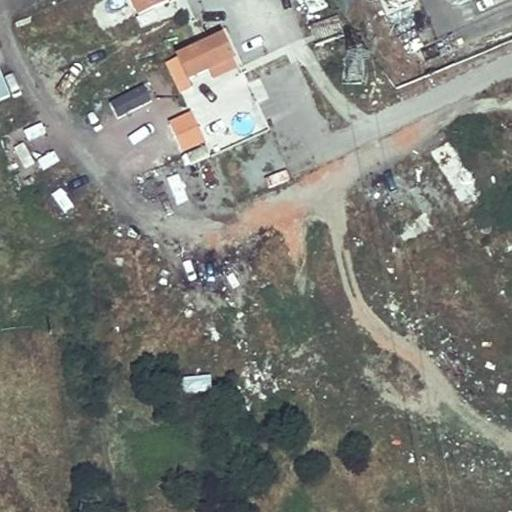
[(100,0),(87,8),(102,33),(135,15),(126,0),(100,0)]
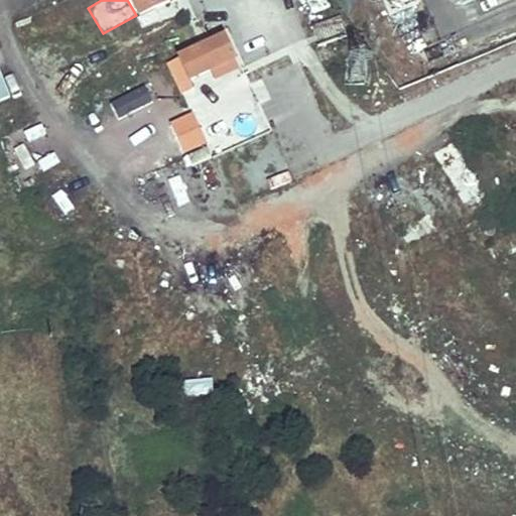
[(147,0),(152,10),(172,0),(147,0)]
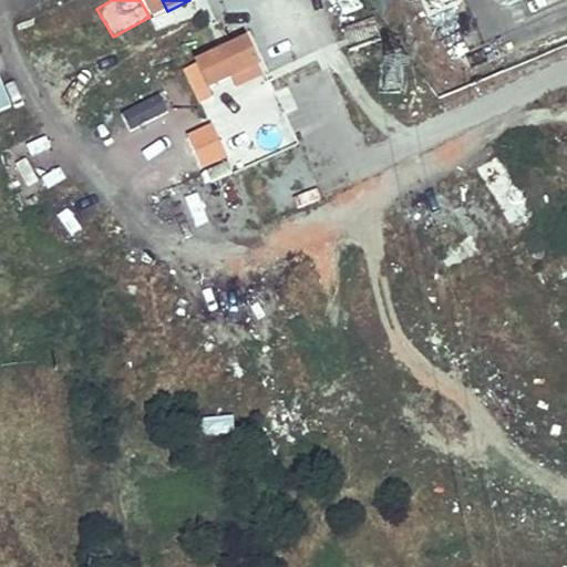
[(191,94),(245,69),(244,65),(250,63),(243,44),(192,66),(189,62),(178,68),(191,94)]
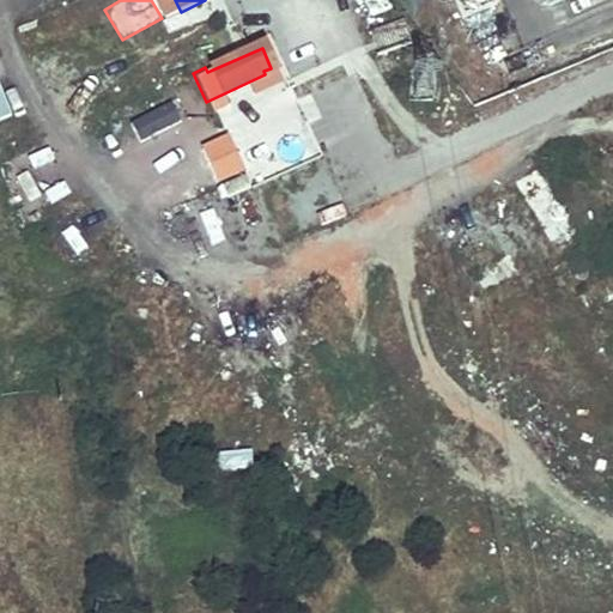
[(540,226),(548,244),(578,231),(570,214),(540,226)]
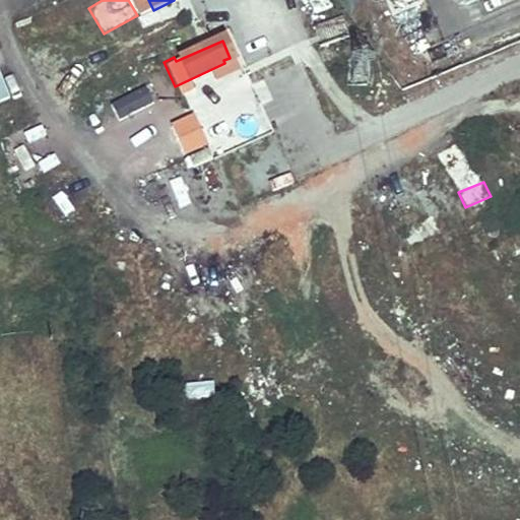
[(467,209),(490,250),(517,235),(495,194),(467,209)]
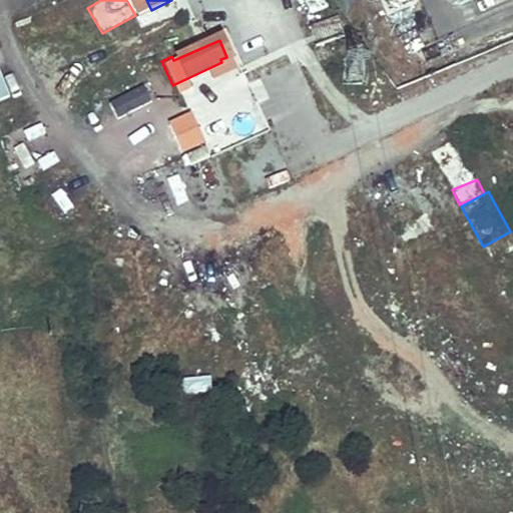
[(391,232),(409,268),(445,248),(427,213),(391,232)]
